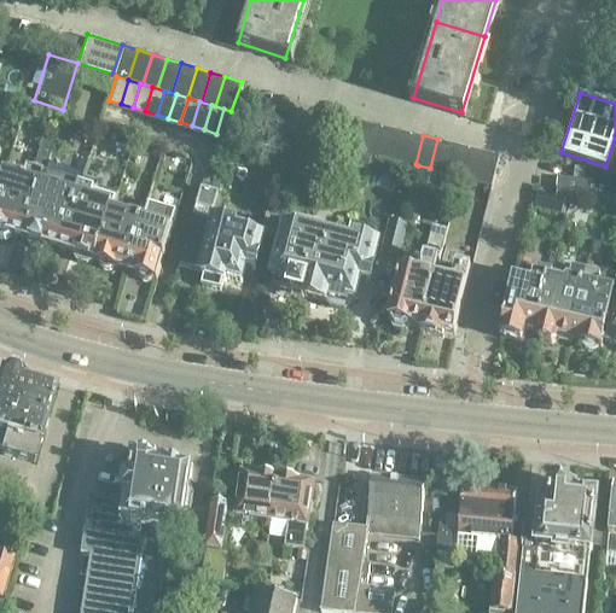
[(430,168),(446,171),(453,142),(437,139),(430,168)]
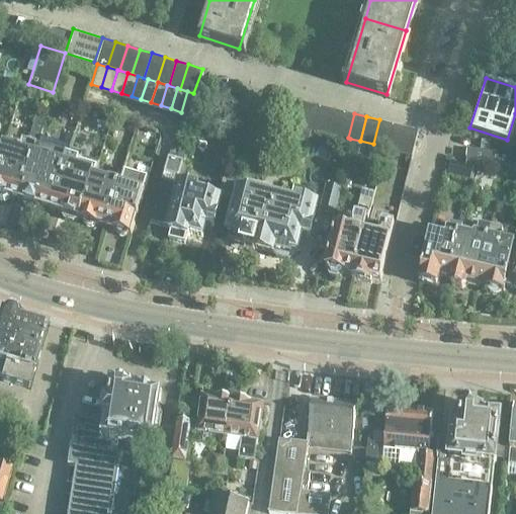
[(379,119),(373,144),(385,147),(392,121),(379,119)]
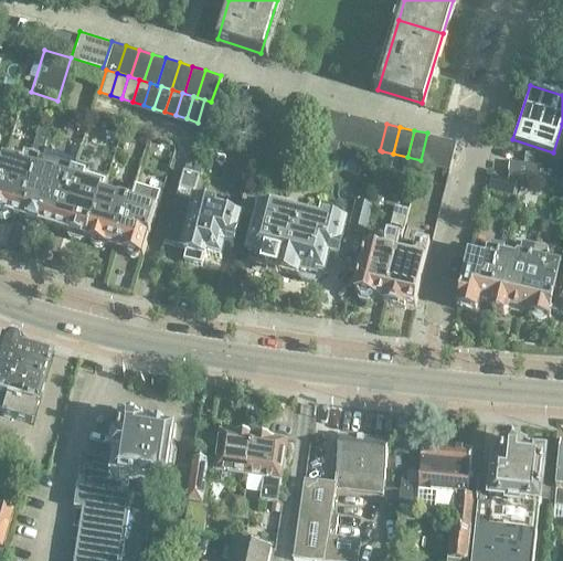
[(299,146),(316,149),(318,136),(303,133),(299,146)]
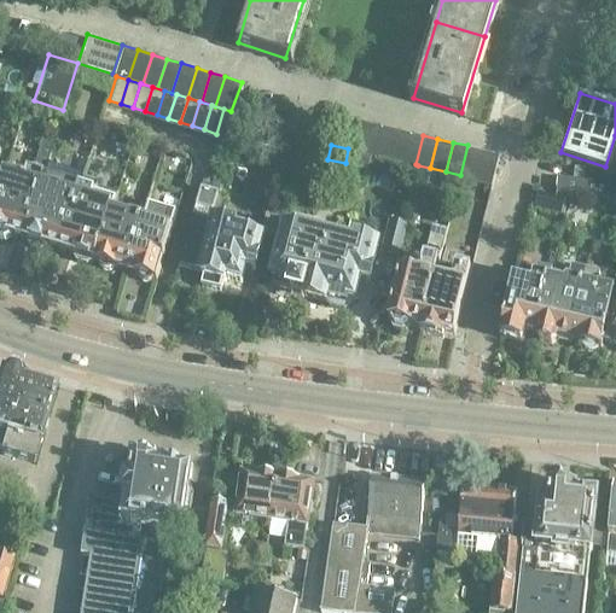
[(468,145),(460,175),(476,180),(483,150),(468,145)]
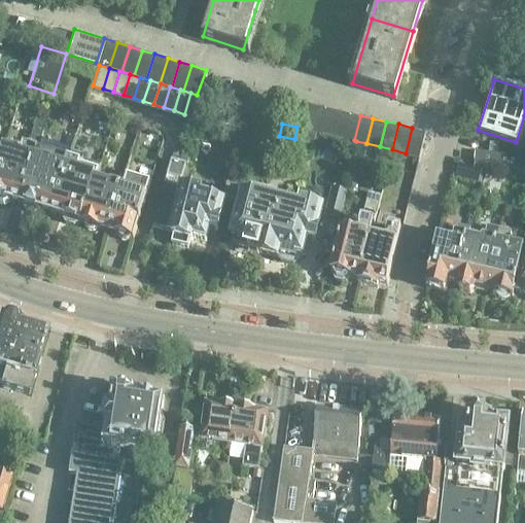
[(29,138),(29,140),(38,143),(39,141),(43,128),(33,125),(29,138)]
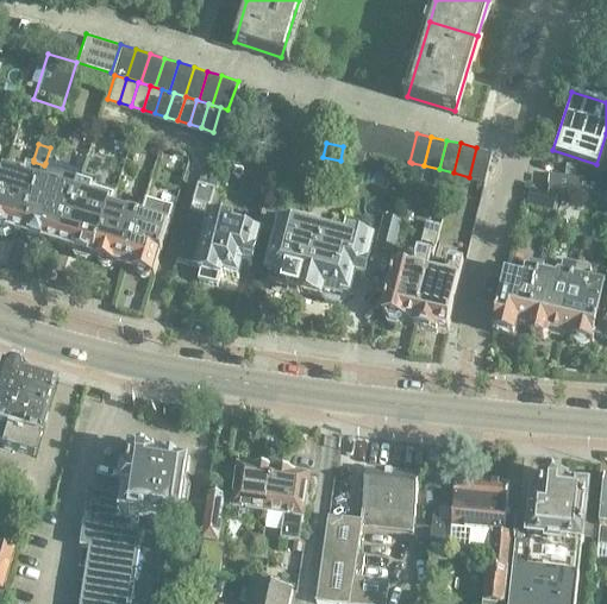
[(340,161),(357,165),(361,151),(343,146),(340,161)]
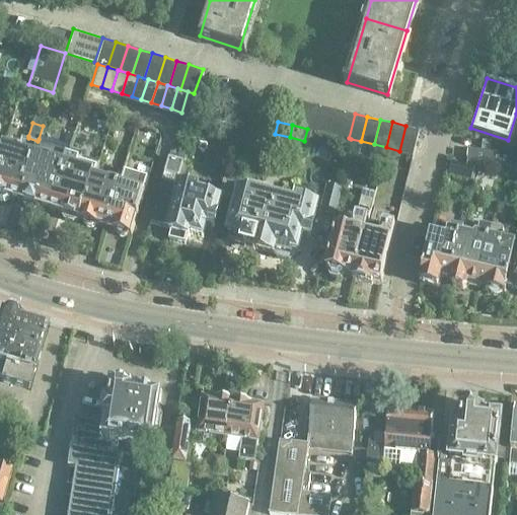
[(405,126),(399,151),(411,154),(417,128),(405,126)]
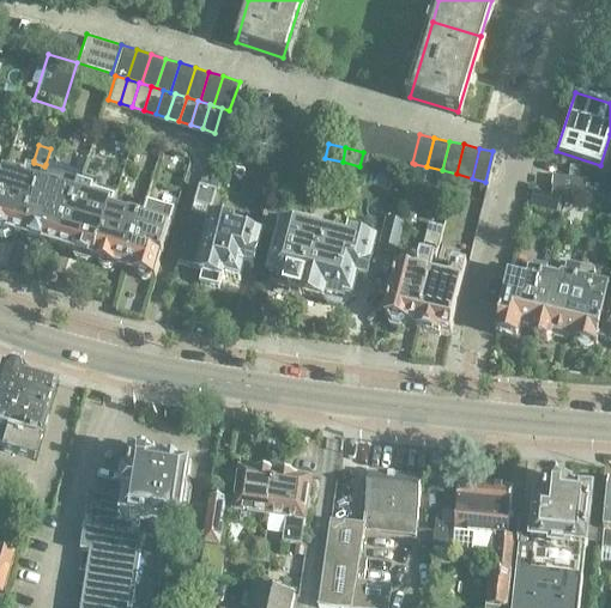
[(38,182),(23,232),(28,233),(30,239),(40,243),(46,239),(59,243),(74,193),(82,172),(86,156),(79,153),(74,170),(66,166),(64,174),(44,168),(40,182),(38,182)]
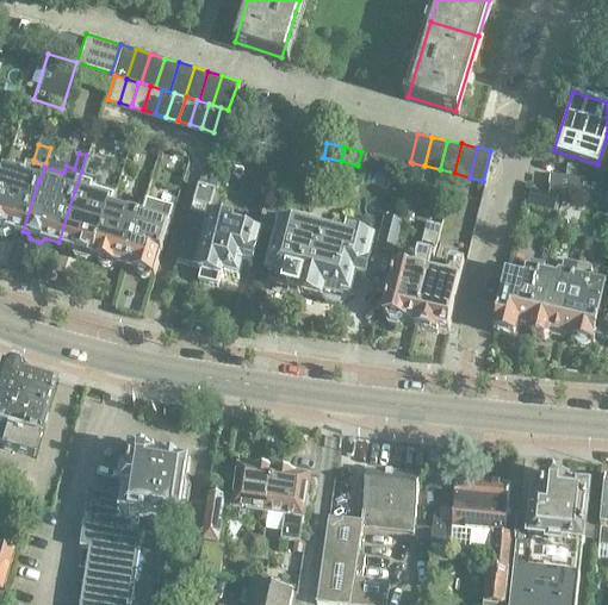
[(74,192),(59,242),(72,247),(75,253),(86,256),(92,253),(94,253),(109,203),(111,197),(113,187),(93,181),(97,172),(90,169),(93,156),(86,155),(81,172),(74,192)]
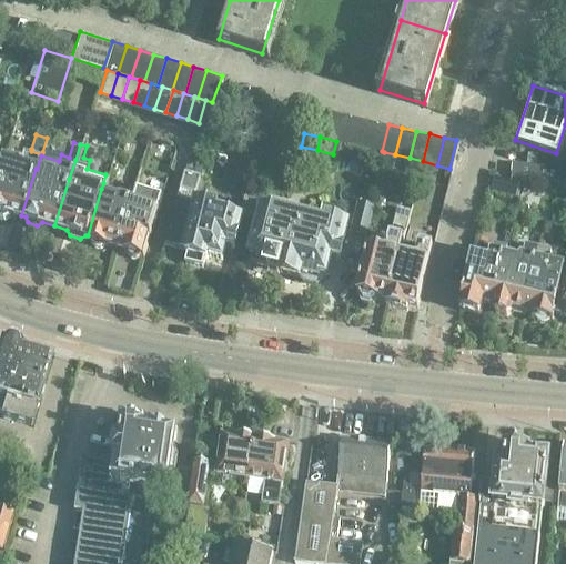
[(6,150),(0,167),(0,214),(3,215),(9,212),(21,215),(36,169),(39,160),(6,150)]
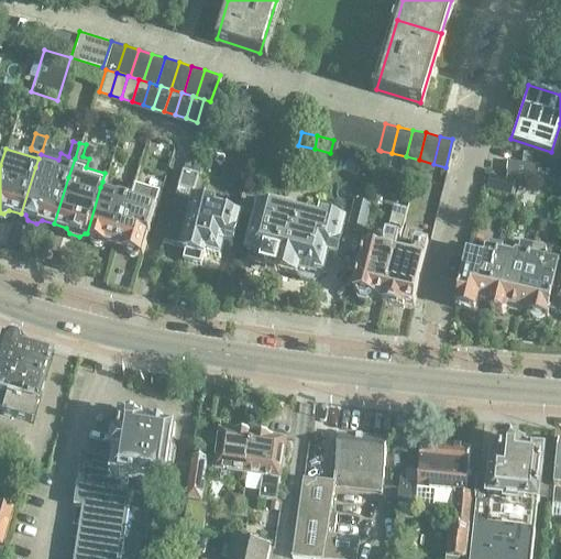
[(529,160),(530,151),(520,150),(519,159),(529,160)]
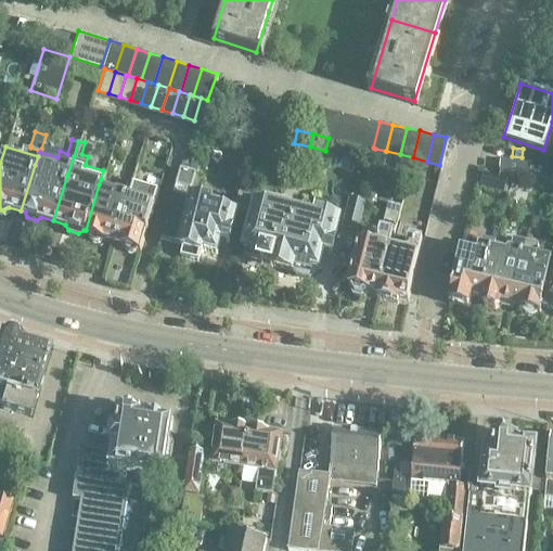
[(182,153),(179,167),(188,169),(192,155),(182,153)]
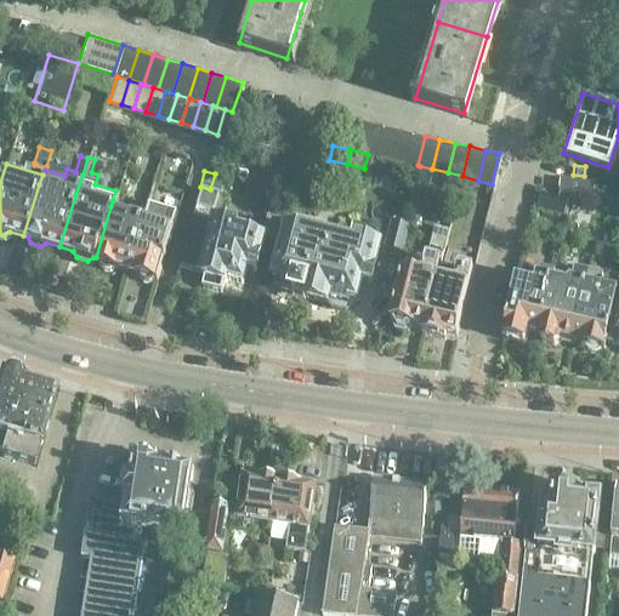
[(215,174),(210,189),(217,192),(221,176),(215,174)]
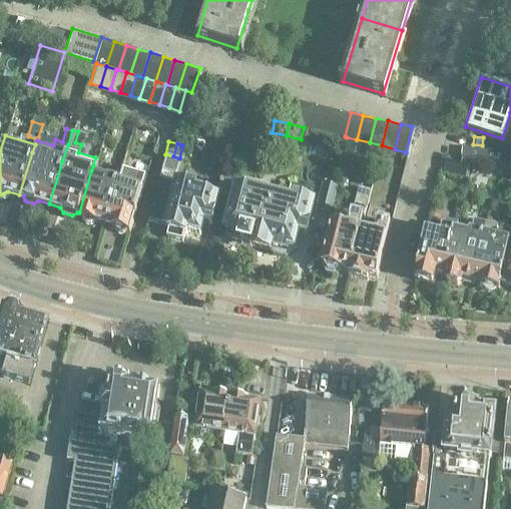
[(461,144),(460,157),(485,159),(486,147),(487,146),(482,145),(473,144),(461,144)]
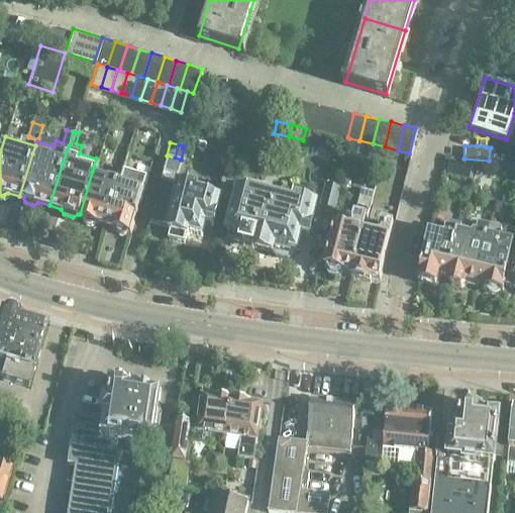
[(502,150),(490,148),(489,161),(511,164),(513,150),(502,150)]
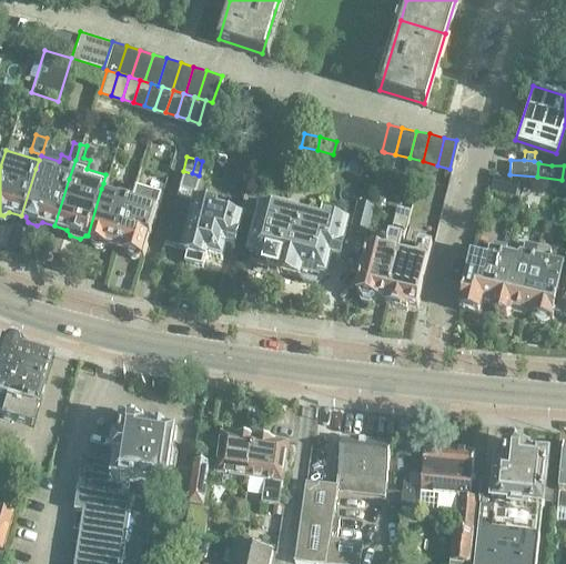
[(131,191),(114,244),(127,248),(129,252),(132,254),(137,254),(141,252),(143,253),(159,200),(141,194),(145,180),(142,179),(145,169),(138,167),(131,191)]
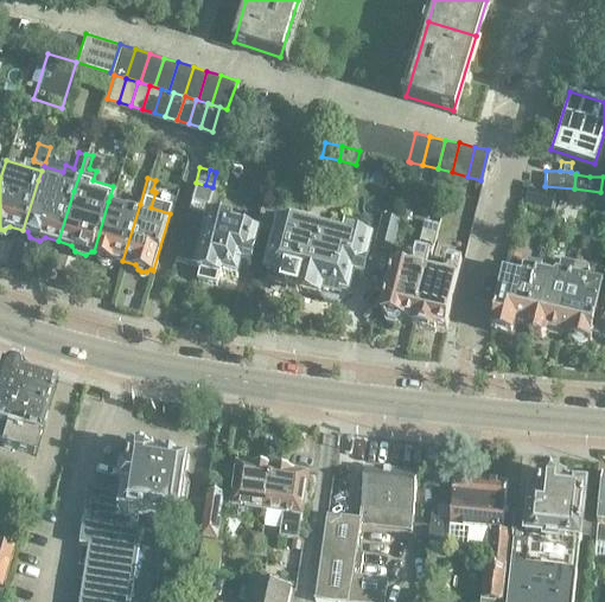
[(185,222),(174,256),(197,262),(207,228),(210,212),(207,212),(212,187),(205,185),(196,183),(185,222)]
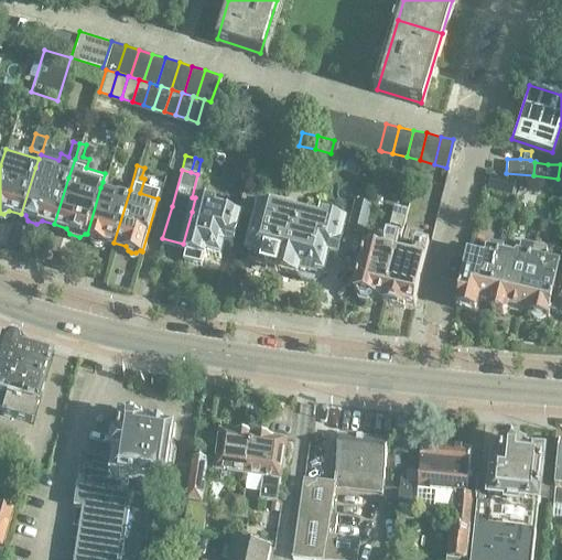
[(488,173),(486,185),(512,192),(516,180),(488,173)]
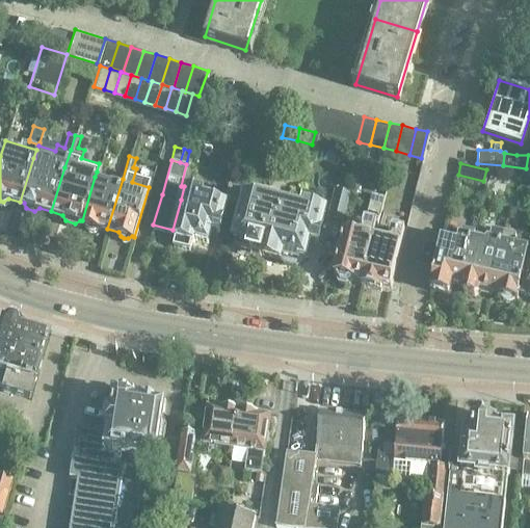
[(95,177),(82,220),(84,221),(86,226),(89,227),(94,228),(98,226),(107,229),(123,179),(97,172),(95,177)]
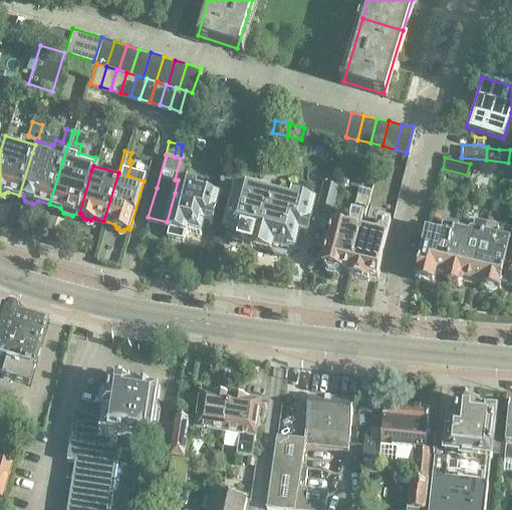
[(226,231),(239,235),(237,242),(249,245),(251,239),(258,211),(268,214),(276,183),(257,179),(254,190),(236,186),(226,224),(228,225),(226,231)]
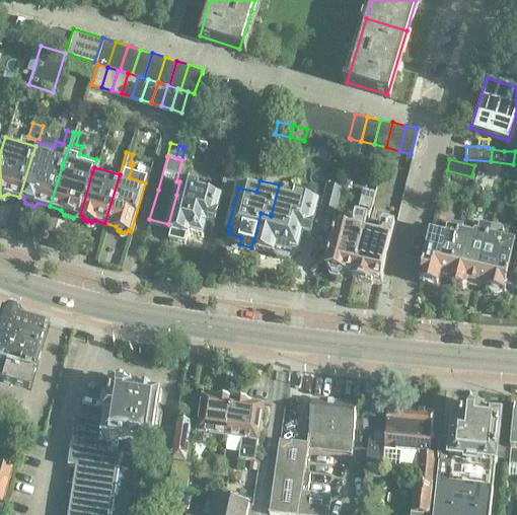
[(176,195),(168,224),(167,228),(169,228),(169,231),(167,237),(182,241),(186,232),(188,233),(189,231),(201,234),(204,222),(213,224),(219,197),(199,192),(200,187),(179,181),(176,195)]
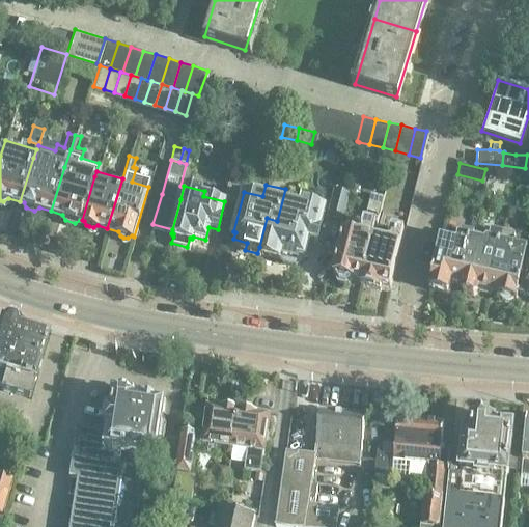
[(342,215),(349,189),(333,186),(327,212),(342,215)]
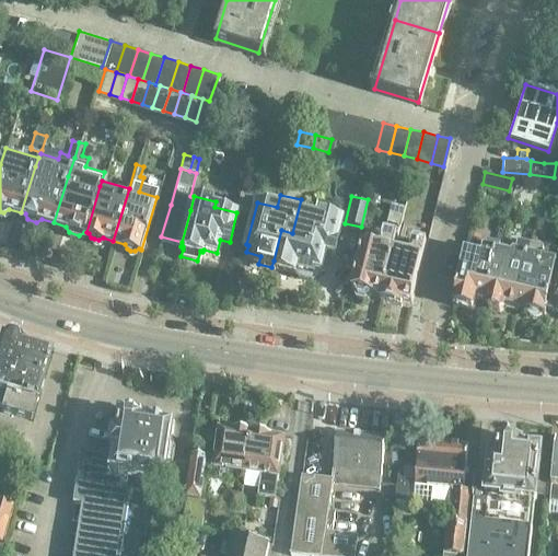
[(281,230),(274,261),(294,266),(298,269),(313,274),(317,271),(320,264),(321,264),(325,246),(335,248),(340,223),(311,216),(313,203),(301,199),(292,233),(281,230)]
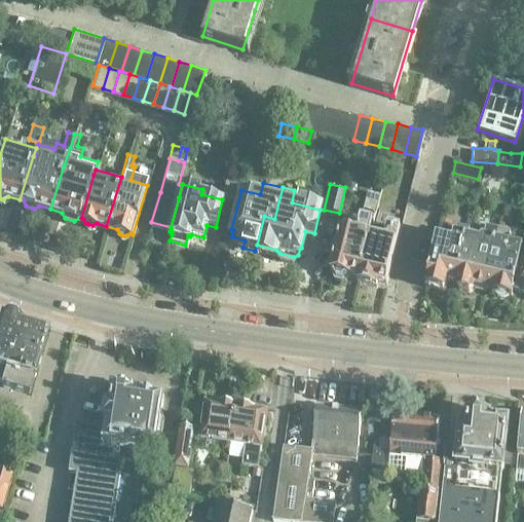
[(367,188),(360,217),(372,220),(378,191),(367,188)]
